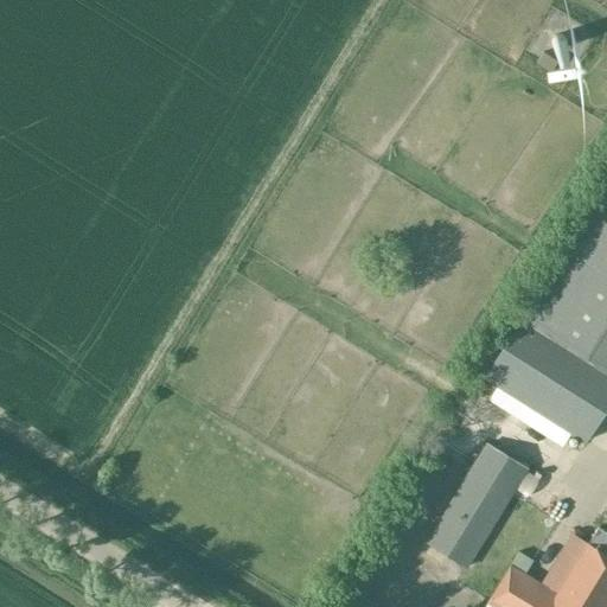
[(554,49),(557,50),(560,49),(562,48),(564,44),(564,42),(564,38),(562,36),(560,34),(557,33),(554,34),(551,36),(550,39),(549,42),(550,45),(551,48),(554,49)]
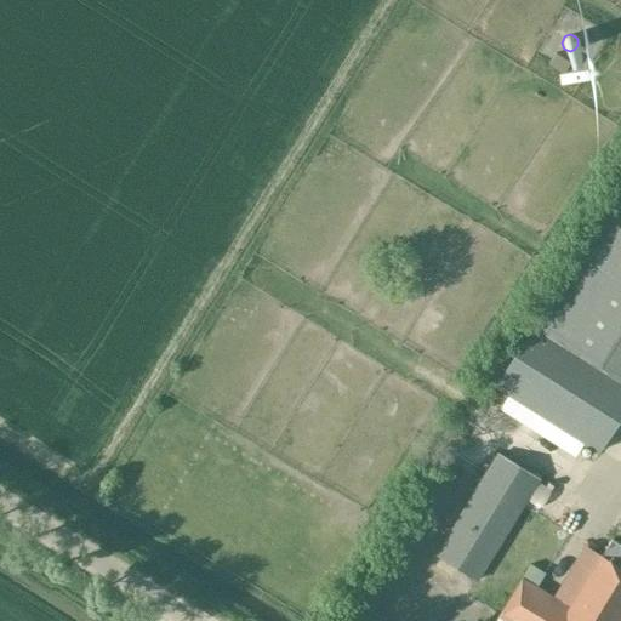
[(562,73),(564,69),(569,62),(553,53),(547,63),(562,73)]
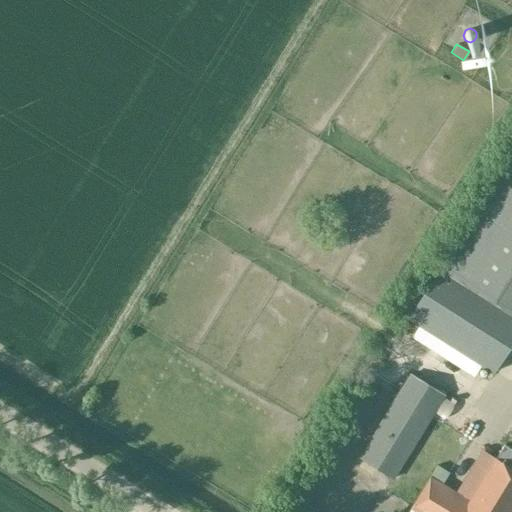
[(434,263),(400,315),(492,373),(511,341),(511,152),(439,267),(434,263)]
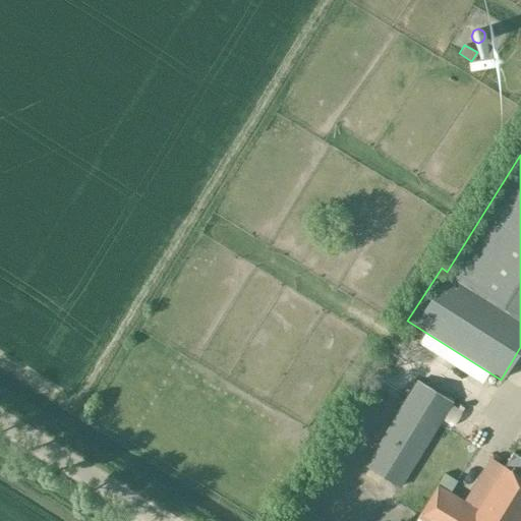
[(415,380),(404,373),(397,386),(407,393),(362,465),(399,487),(452,401),(415,380)]
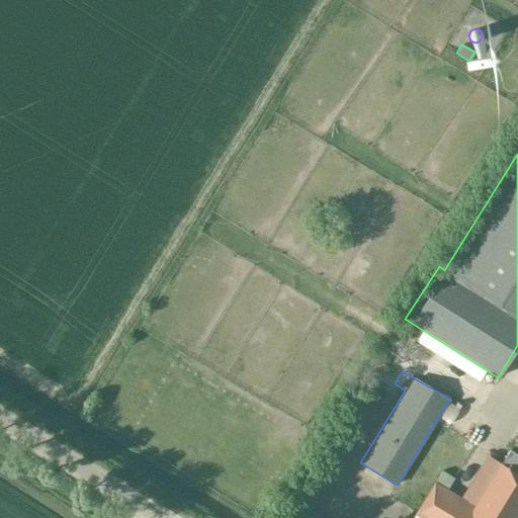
[(513,517),(517,512),(517,475),(512,470),(517,460),(517,454),(510,449),(501,463),(486,454),(459,498),(435,483),(416,514),(422,517),(513,517)]
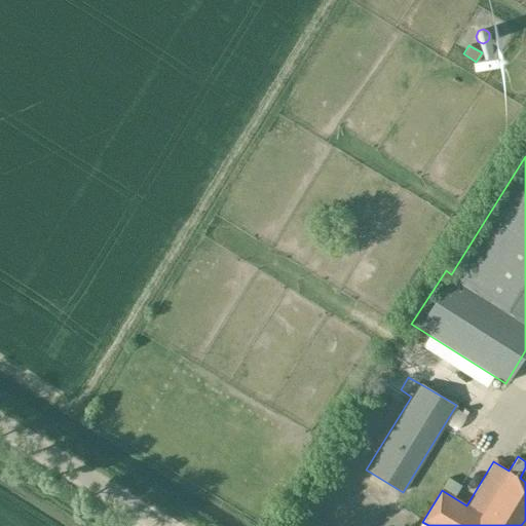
All buildings are outlined.
